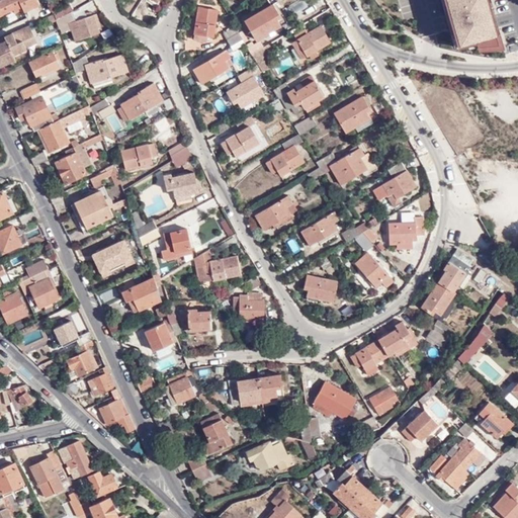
[(0,14),(13,9),(14,12),(22,8),(24,11),(39,4),(36,0),(2,0),(0,1),(0,14)]
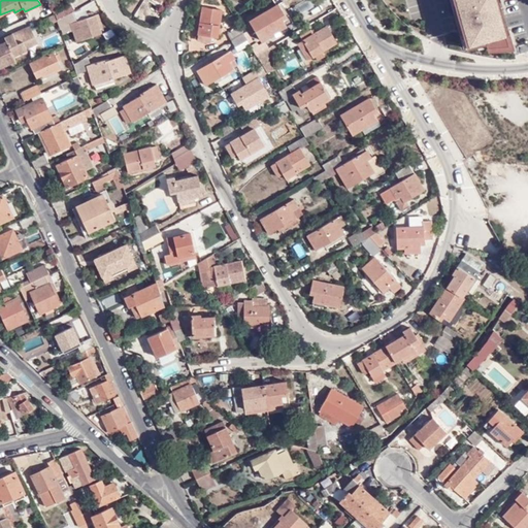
[(450,0),(462,42),(477,37),(479,45),(486,42),(487,46),(514,44),(500,0),(450,0)]
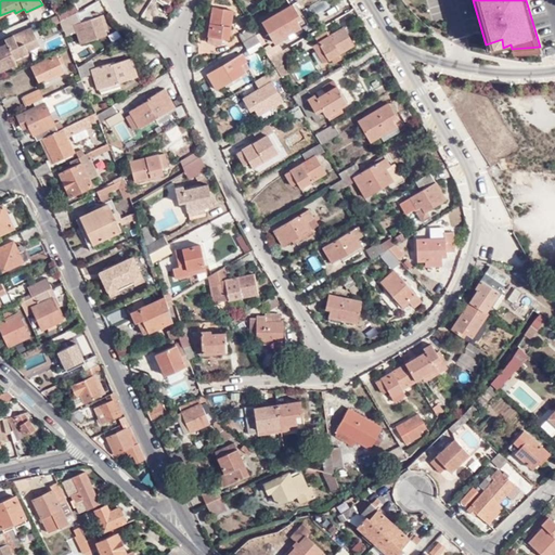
[(61,21),(76,12),(78,11),(75,3),(57,12),(61,21)]
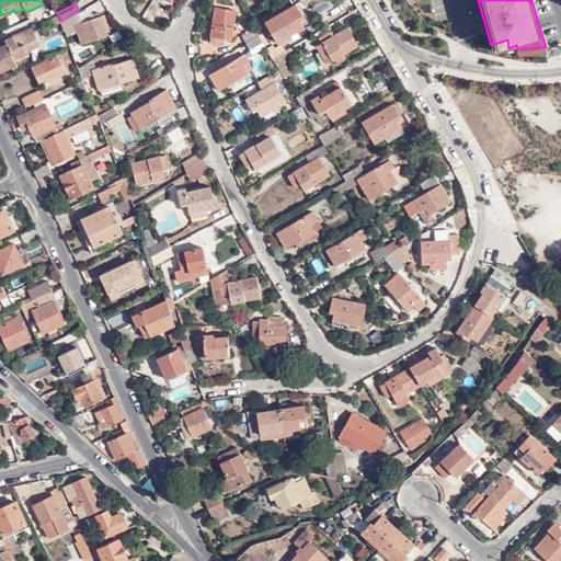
[(277,43),(304,27),(301,23),(306,20),(296,4),(265,22),(277,43)]
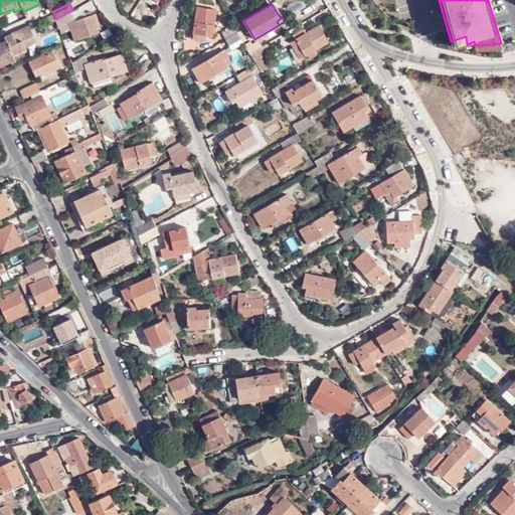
[(211,37),(215,10),(197,7),(193,40),(204,41),(206,36),(211,37)]
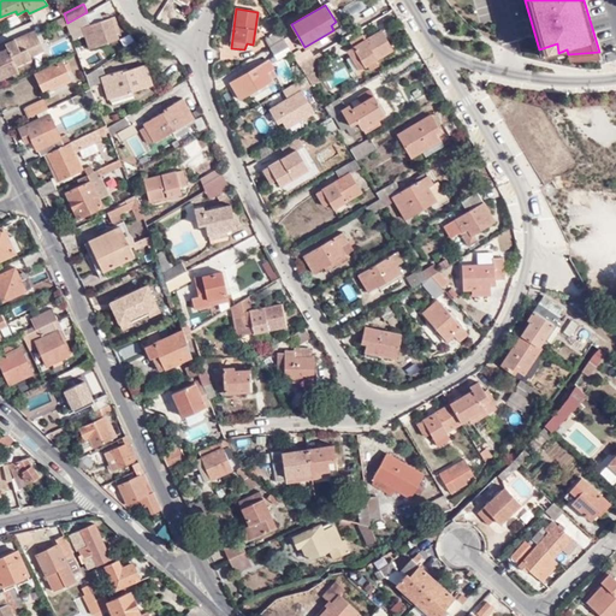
[(67,23),(71,34),(83,28),(86,34),(90,48),(119,39),(114,24),(118,22),(116,16),(90,24),(84,13),(67,23)]
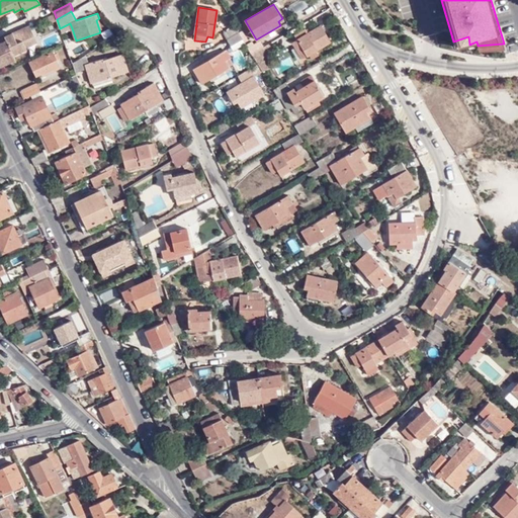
[(278,21),(280,25),(287,21),(285,17),(282,18),(278,21)]
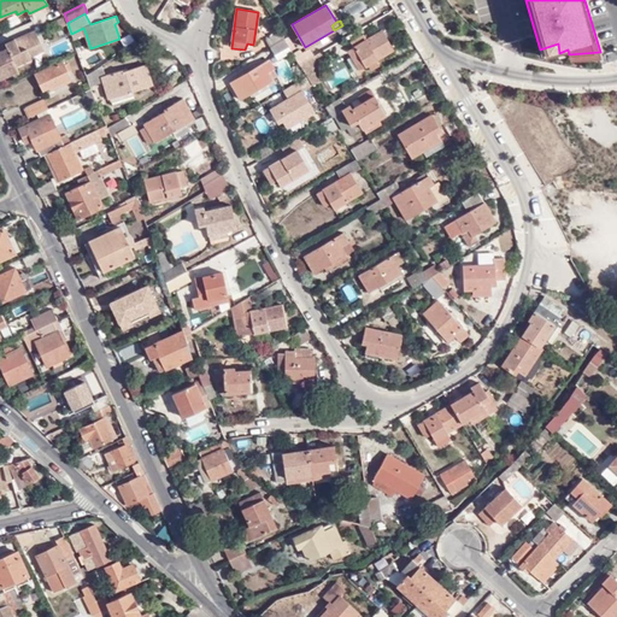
[(266,40),(271,48),(285,41),(272,22),(269,24),(275,35),(266,40)]
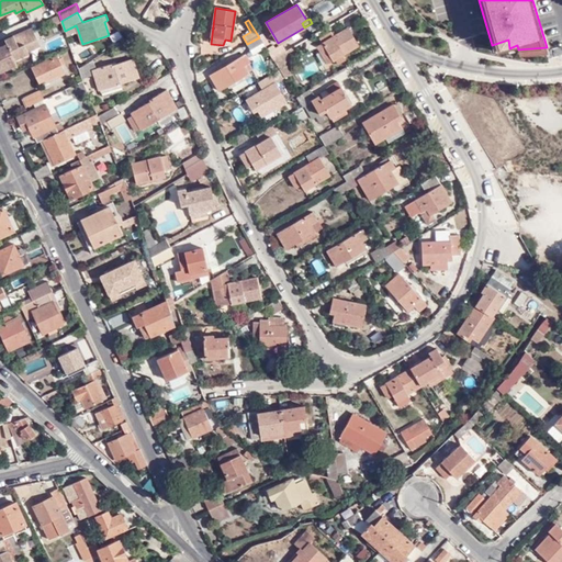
[(67,36),(78,31),(76,25),(65,31),(67,36)]
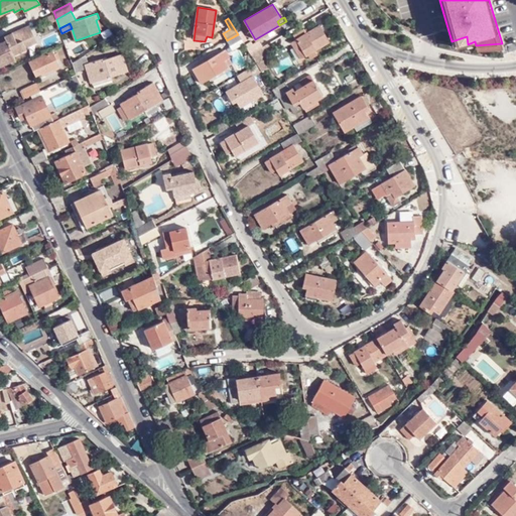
[(5,36),(11,34),(29,25),(29,24),(5,36)]
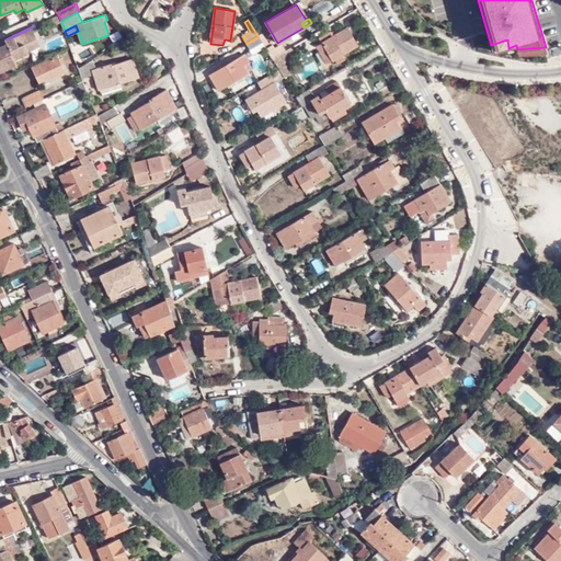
[(27,50),(24,44),(37,37),(32,27),(12,37),(6,39),(8,44),(0,46),(0,70),(16,64),(14,58),(29,52),(27,50)]
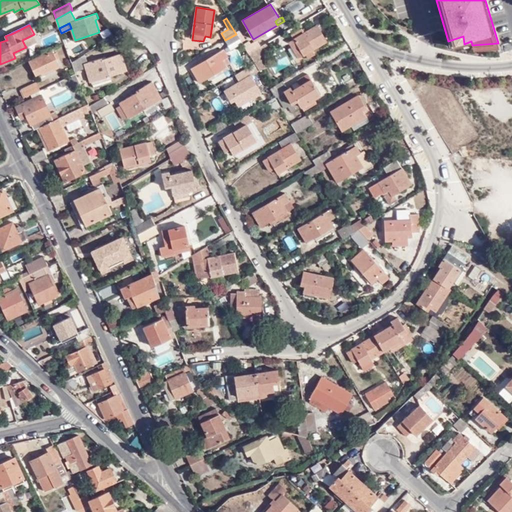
[(304,54),(311,50),(326,41),(317,26),(305,33),(303,29),(291,36),(294,39),(289,43),(298,58),(304,54)]
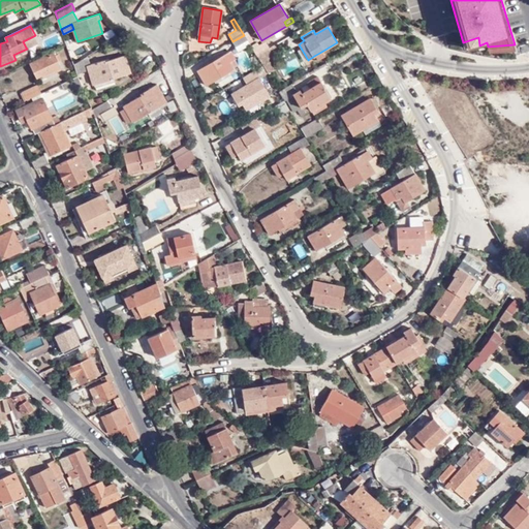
[(26,48),(38,41),(35,35),(23,41),(26,48)]
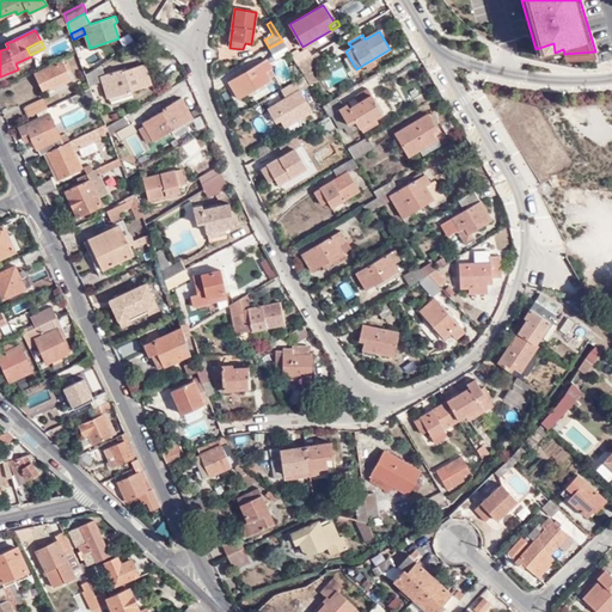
[(282,41),(269,48),(274,56),(287,48),(282,41)]
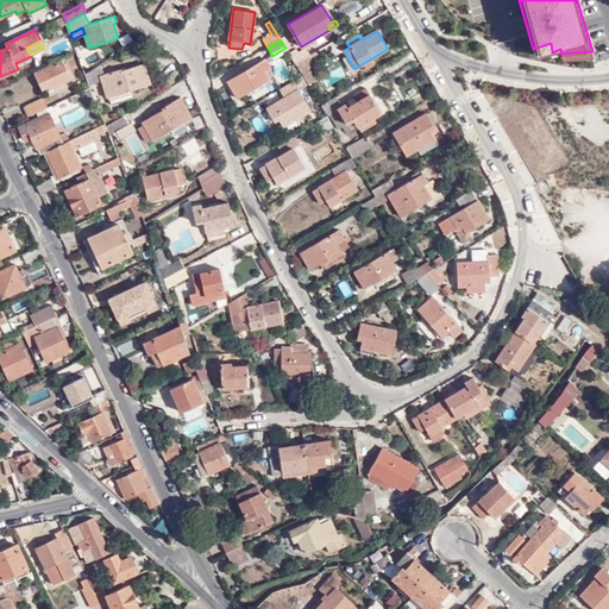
[(295,64),(311,56),(306,49),(299,52),(296,49),(289,54),(295,64)]
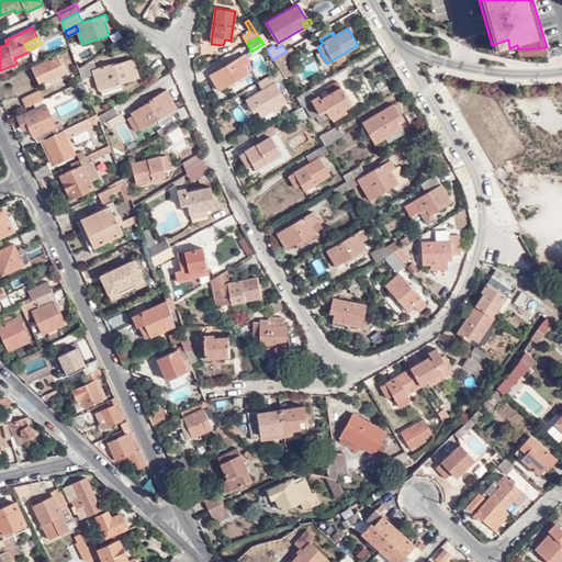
[(82,66),(75,46),(70,47),(71,48),(78,68),(82,66)]
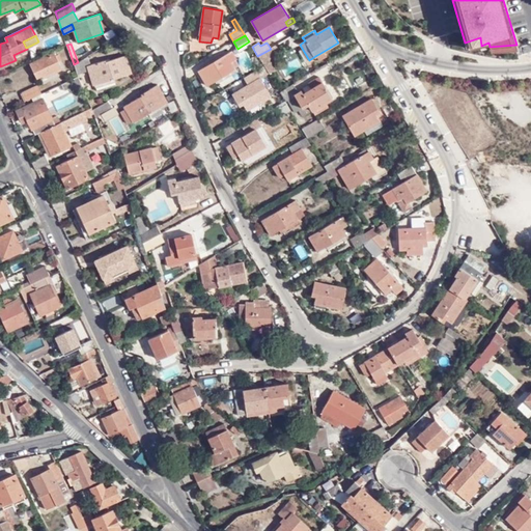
[(235,71),(234,67),(232,63),(236,60),(238,60),(232,52),(198,72),(207,87),(235,71)]
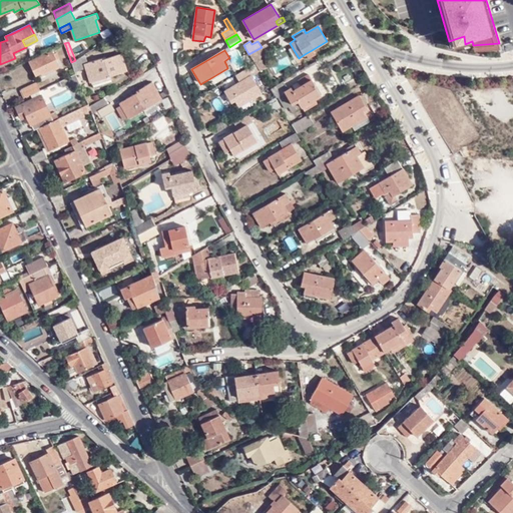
[(314,55),(312,50),(305,54),(308,59),(314,55)]
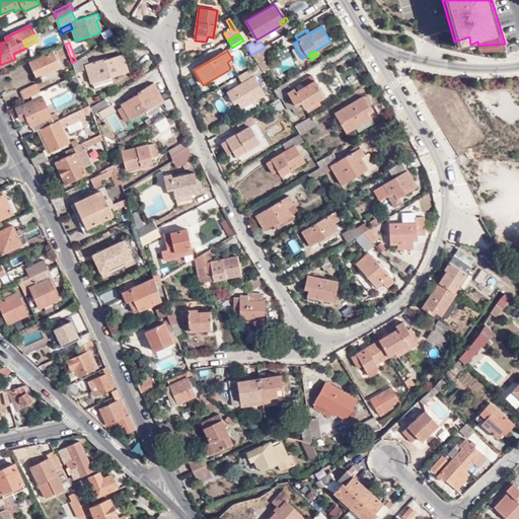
[(62,68),(54,52),(30,63),(36,77),(43,74),(44,77),(62,68)]
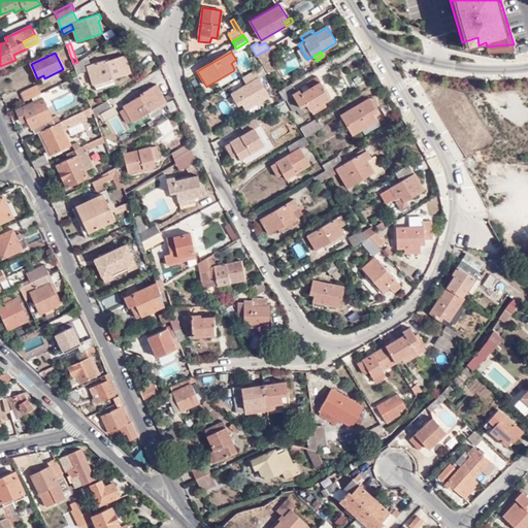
[(77,62),(73,64),(77,74),(88,70),(94,85),(113,78),(131,72),(125,55),(104,61),(103,60),(91,64),(88,56),(77,62)]
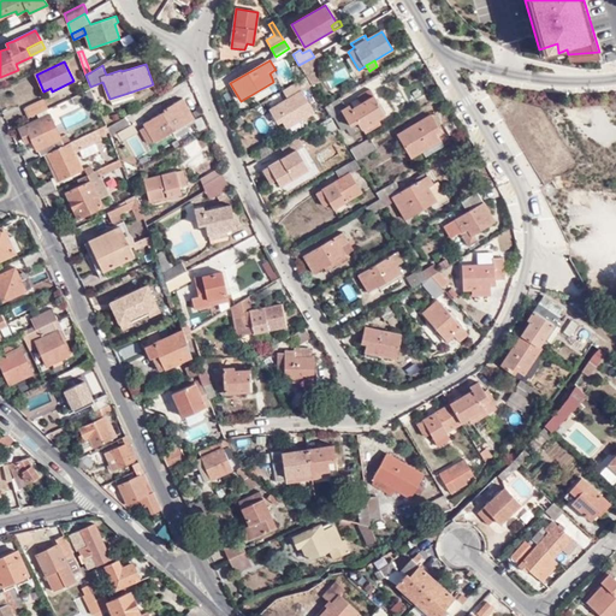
[(329,86),(349,80),(345,67),(325,73),(329,86)]
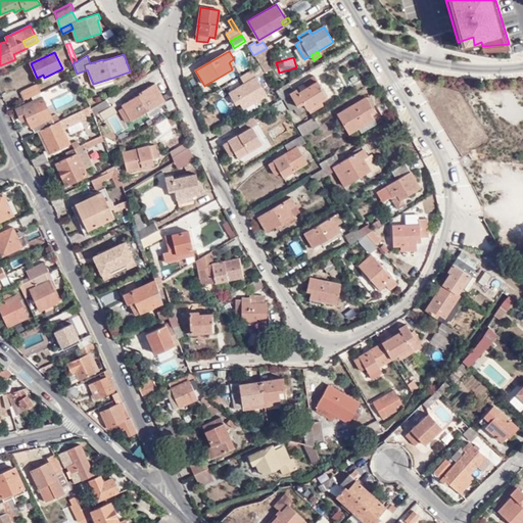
[(256,78),(265,74),(259,66),(247,73),(252,80),(256,86),(256,89),(262,97),(270,93),(264,84),(262,86),(256,78)]
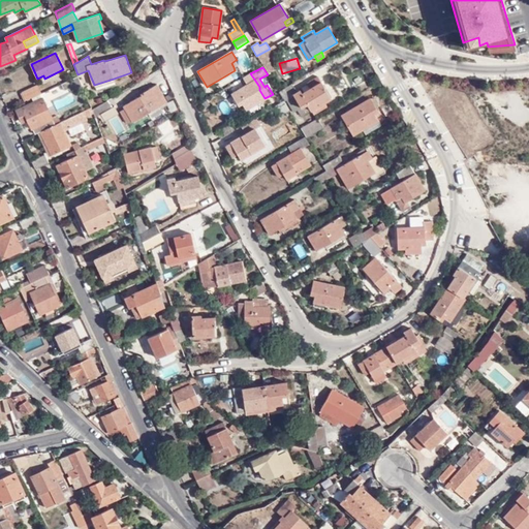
[(246,110),(265,98),(259,90),(259,87),(255,81),(250,73),(243,79),(248,86),(232,95),(239,106),(243,103),(246,110)]
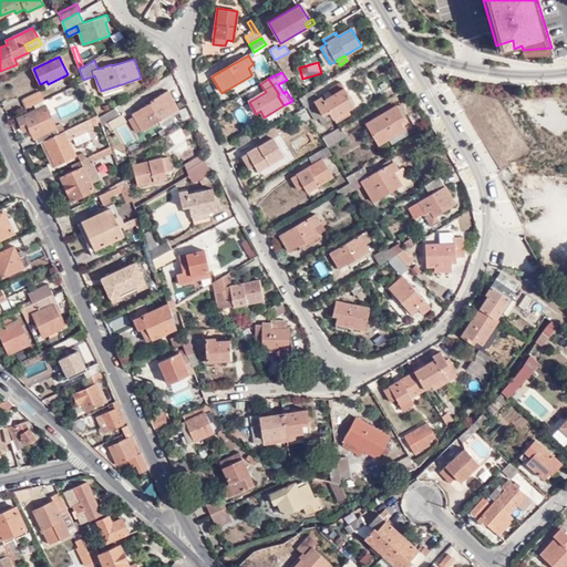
[(88,92),(86,88),(84,81),(65,90),(69,96),(74,94),(75,98),(88,92)]
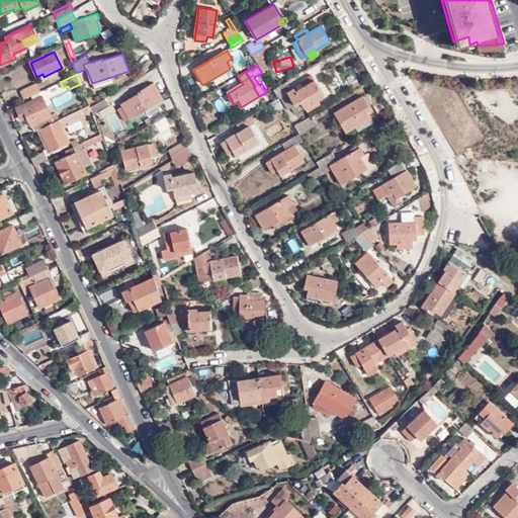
[(291,90),(286,82),(272,90),(278,100),(280,98),(287,110),(291,108),(294,113),(305,108),(307,112),(320,104),(318,100),(324,96),(312,74),(300,81),(304,87),(296,91),(294,88),(291,90)]
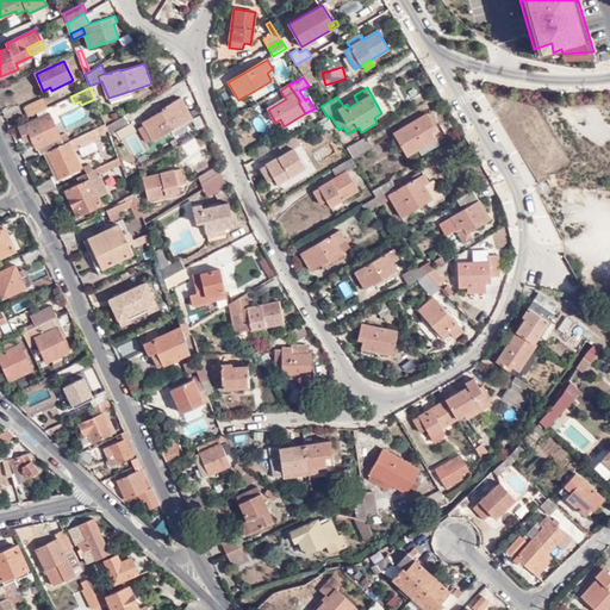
[(134,98),(131,91),(109,98),(112,105),(134,98)]
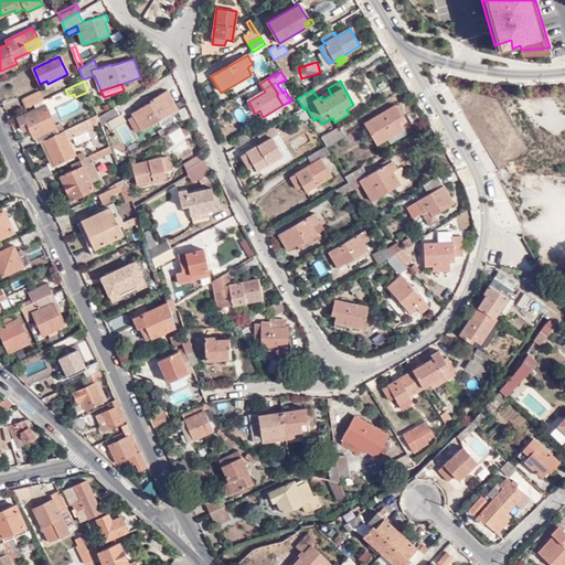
[(179,108),(168,89),(149,100),(150,103),(131,113),(134,116),(128,118),(136,130),(141,128),(142,130),(179,108)]
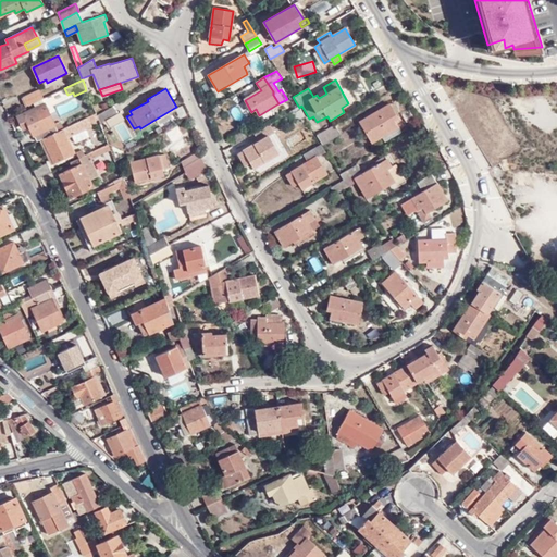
[(22,99),(26,108),(34,103),(42,99),(39,91),(22,99)]
